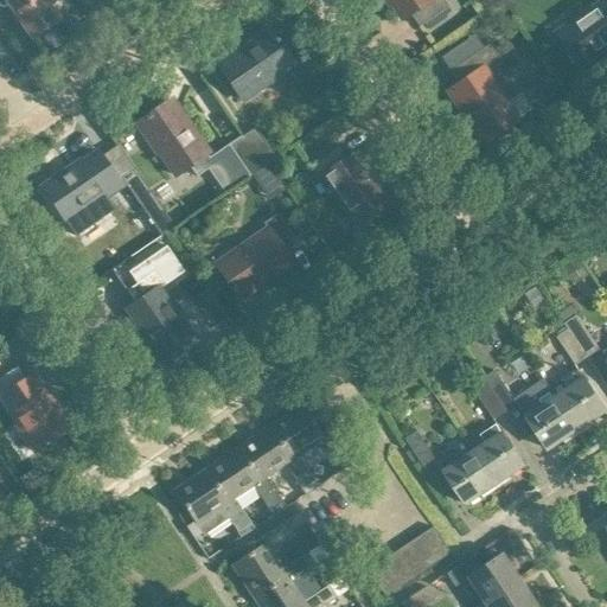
[(34,0),(0,0),(0,6),(4,7),(6,5),(13,16),(34,0)]
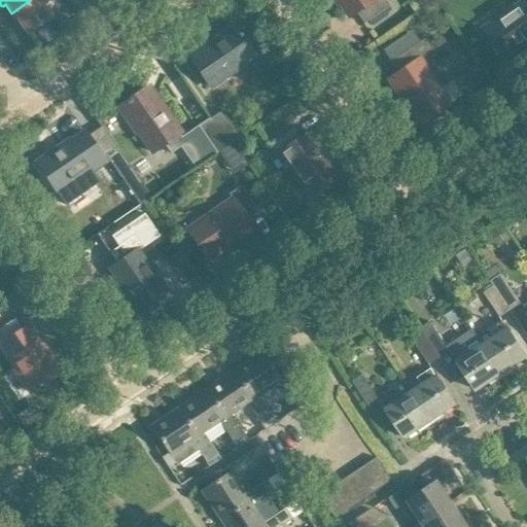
[(50,0),(30,0),(11,13),(27,35),(51,18),(43,5),(50,0)]
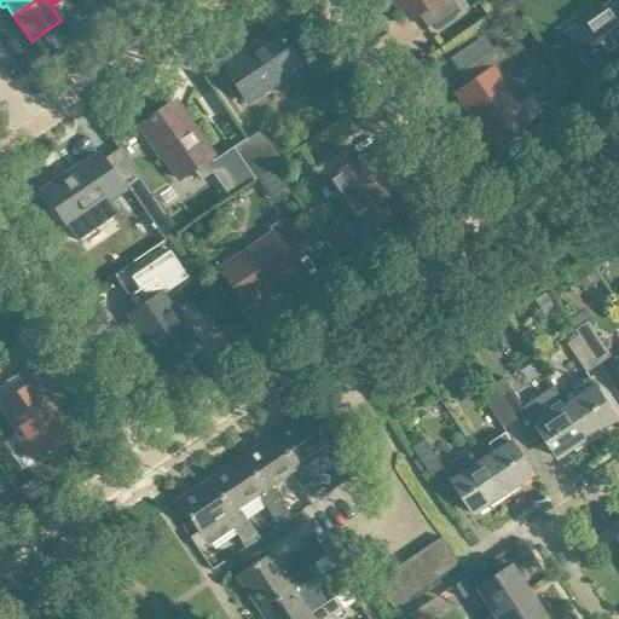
[(395,0),(398,3),(397,4),(397,5),(399,4),(410,21),(418,15),(427,28),(457,7),(451,0),(395,0)]
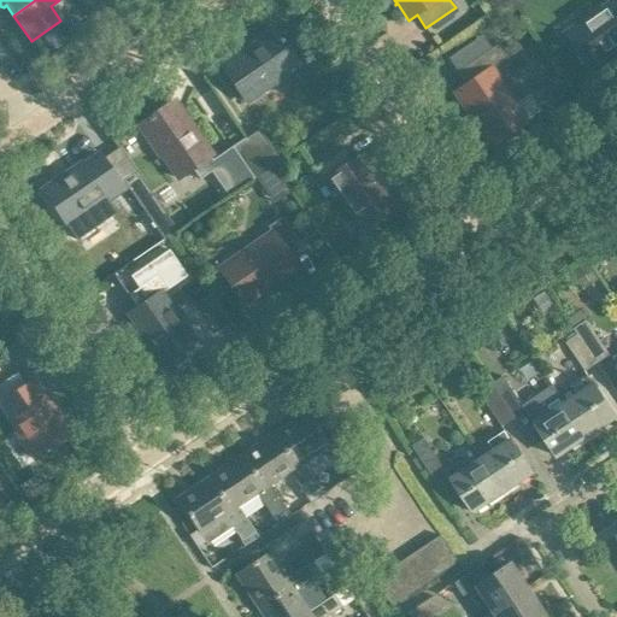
[(616,0),(613,0),(564,34),(587,68),(616,46),(616,0)]
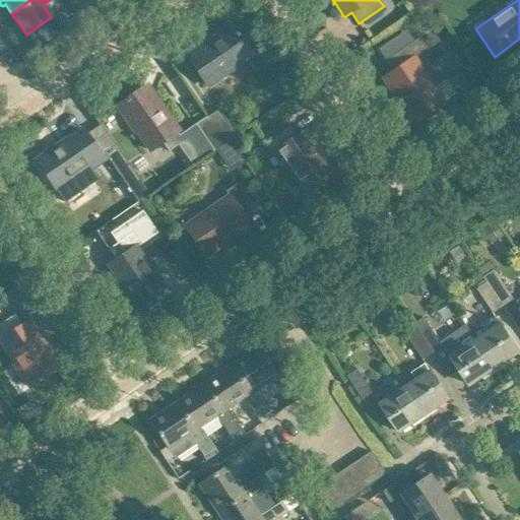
[(207,86),(252,55),(232,26),(187,58),(207,86)]
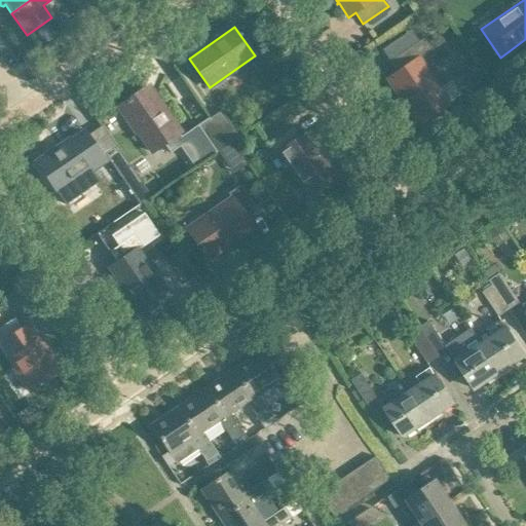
[(426,37),(389,62),(398,73),(388,79),(419,124),(448,105),(418,60),(435,48),(426,37)]
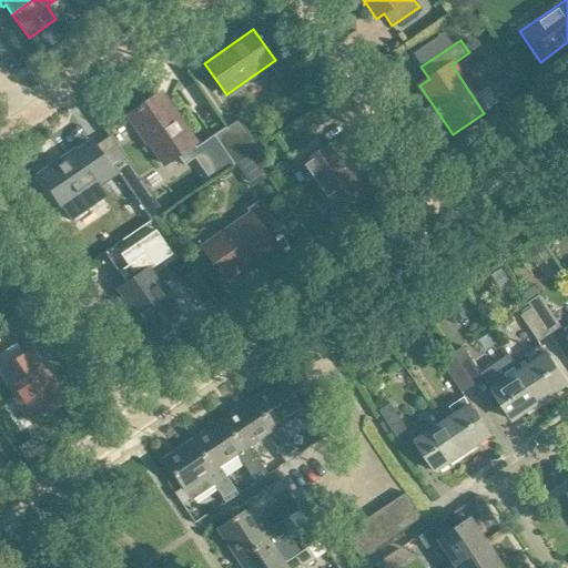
[(195,148),(160,94),(128,115),(148,144),(150,142),(165,164),(176,156),(183,165),(194,159),(210,181),(233,164),(213,135),(195,148)]
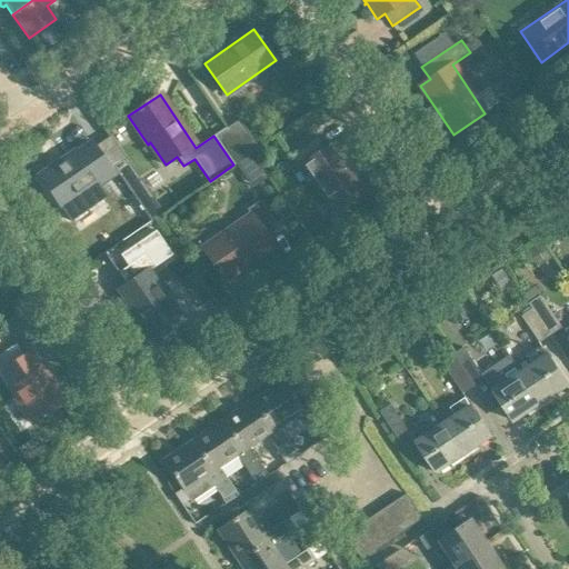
[(227,129),(246,157),(258,148),(239,120),(227,129)]
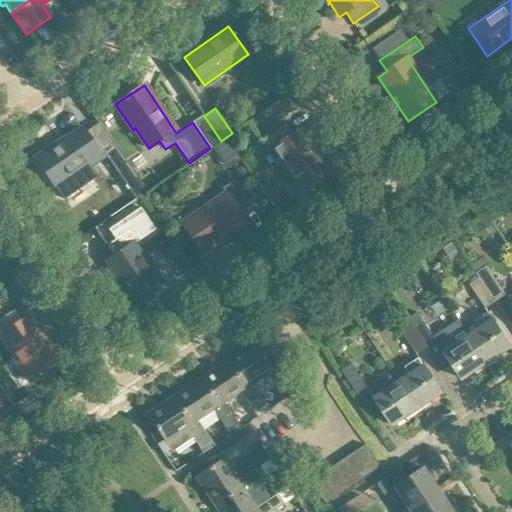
[(203,115),(192,122),(210,148),(221,141),(204,116),(203,115)]
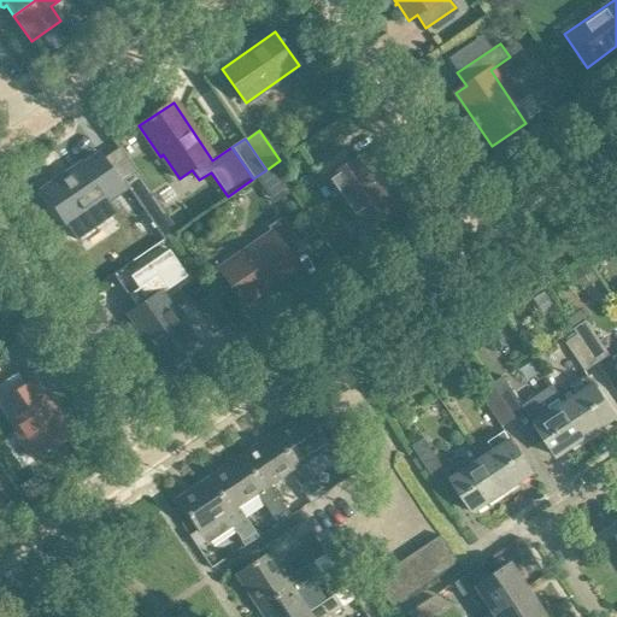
[(352,162),(344,148),(313,169),(323,182),(330,177),(346,200),(342,203),(364,234),(398,211),(360,156),(352,162)]
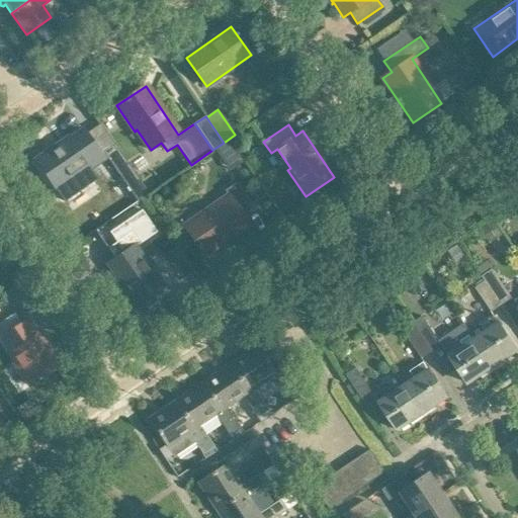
[(101,156),(83,131),(69,141),(68,139),(35,161),(54,186),(63,200),(89,183),(80,169),(101,156)]
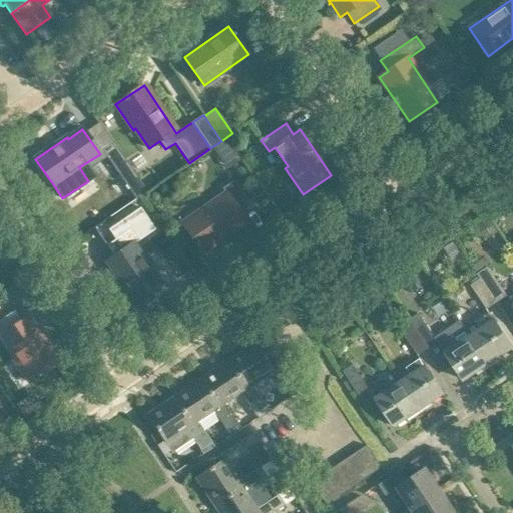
[(116,147),(105,155),(135,200),(147,192),(116,147)]
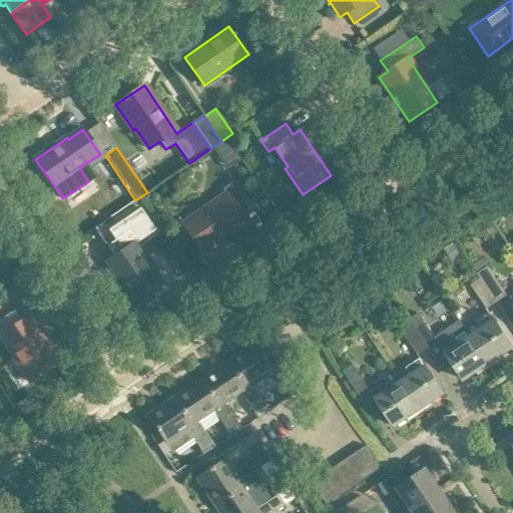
[(240,213),(250,206),(233,180),(221,188),(225,193),(182,223),(201,252),(245,221),(240,213)]
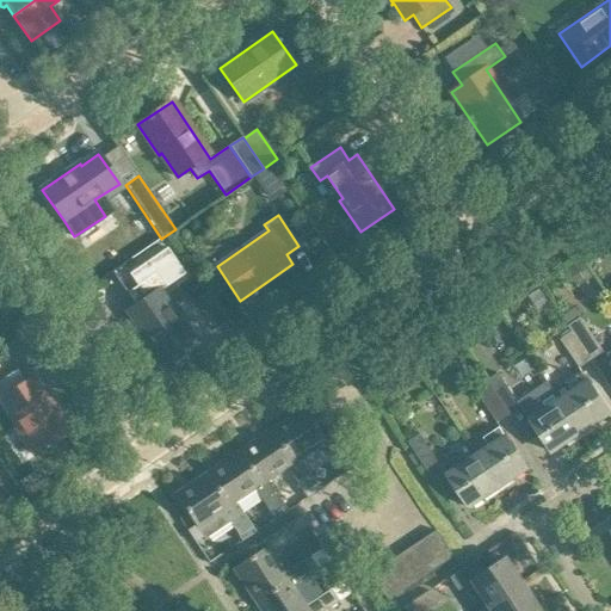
[(166,287),(156,273),(127,294),(135,307),(128,312),(139,328),(137,329),(164,366),(196,345),(159,291),(166,287)]
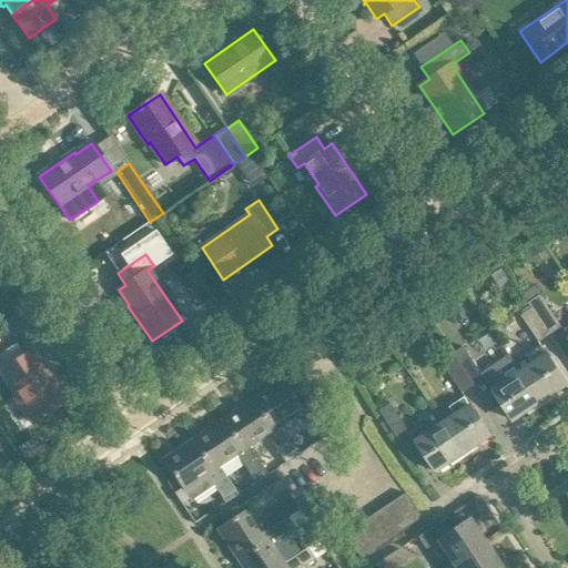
[(529,303),(533,307),(550,335),(563,327),(541,295),(529,303)]
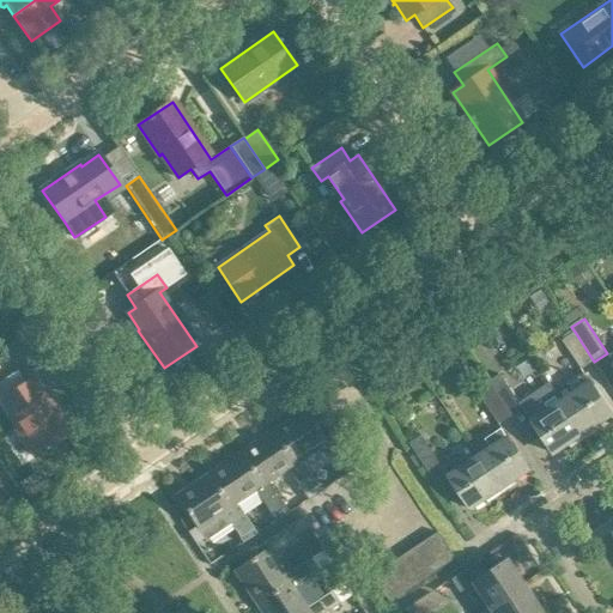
[(582,369),(594,362),(575,332),(563,340),(582,369)]
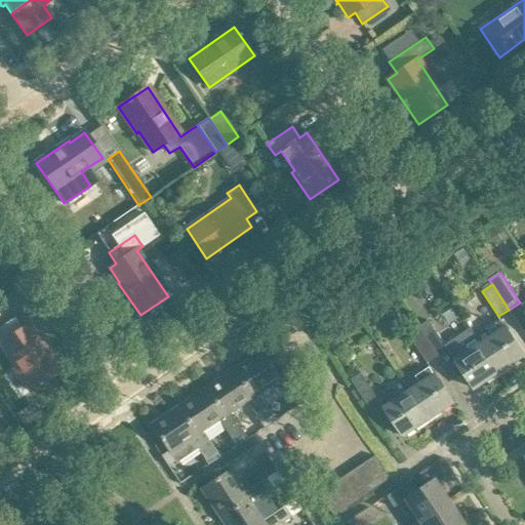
[(22,329),(13,318),(0,326),(0,345),(1,344),(14,363),(13,364),(31,391),(61,371),(29,324),(22,329)]
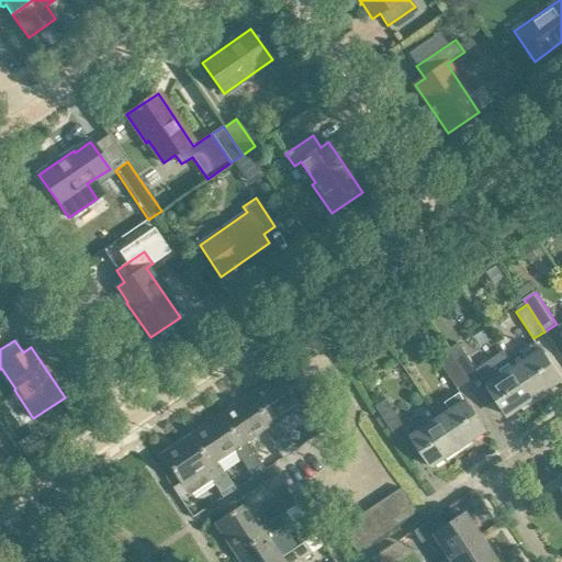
[(528,361),(516,370),(536,398),(561,381),(537,343),(521,352),(528,361)]
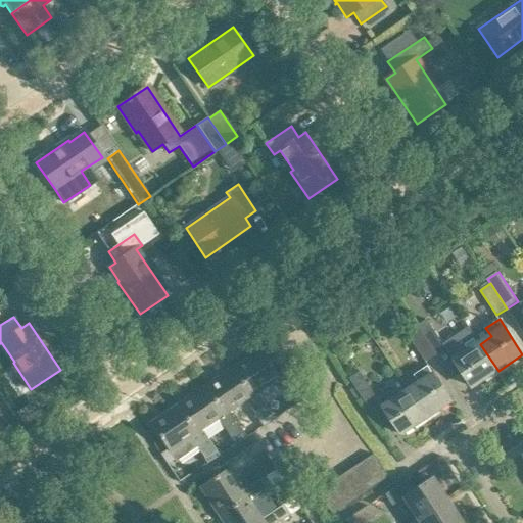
[(431,325),(421,332),(436,354),(446,348),(431,325)]
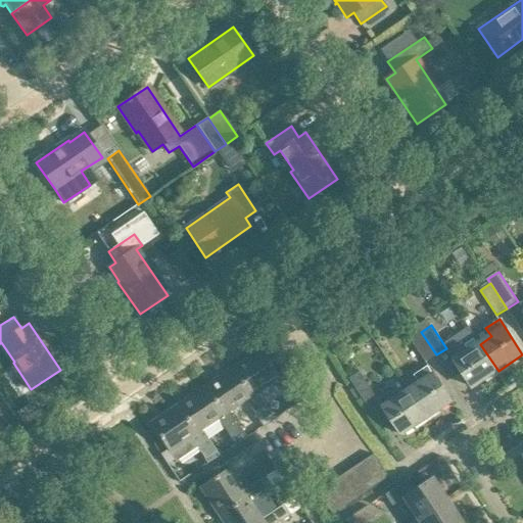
[(425,362),(436,354),(421,332),(417,326),(407,333),(425,362)]
